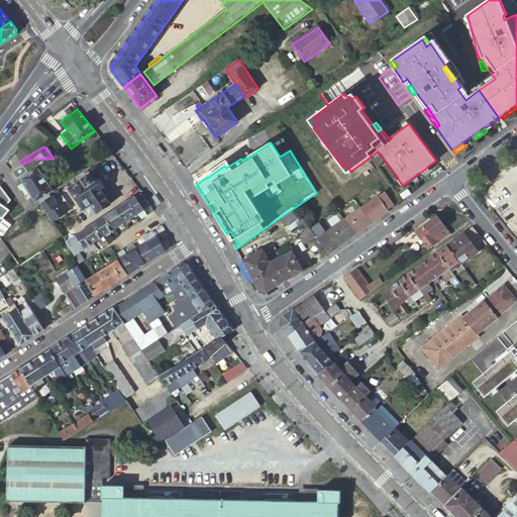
[(35,203),(48,194),(53,191),(37,168),(19,179),(24,187),(21,189),(27,199),(30,196),(35,203)]
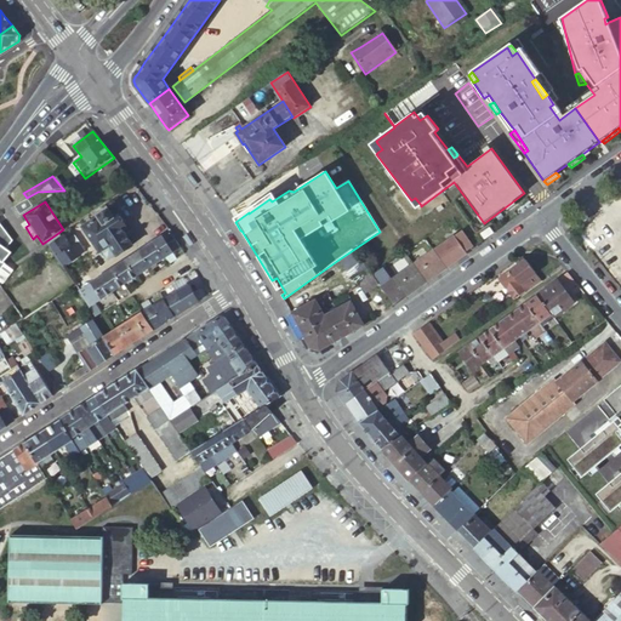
[(120,228),(124,226),(123,224),(124,221),(120,216),(117,216),(117,215),(113,216),(107,209),(97,216),(98,217),(83,228),(100,252),(101,251),(106,260),(108,261),(131,245),(123,233),(120,228)]
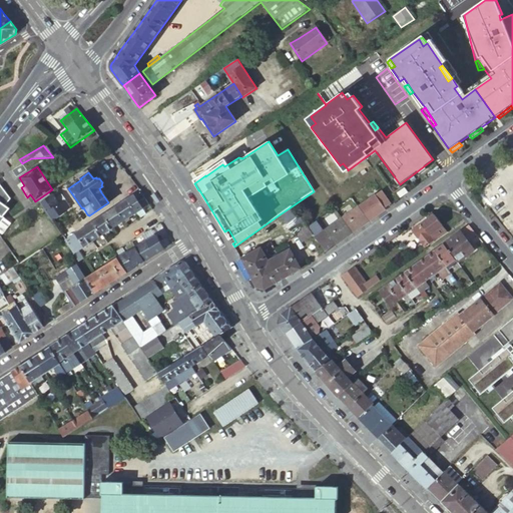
[(0,223),(4,219),(2,218),(9,209),(5,206),(10,199),(0,185),(0,223)]
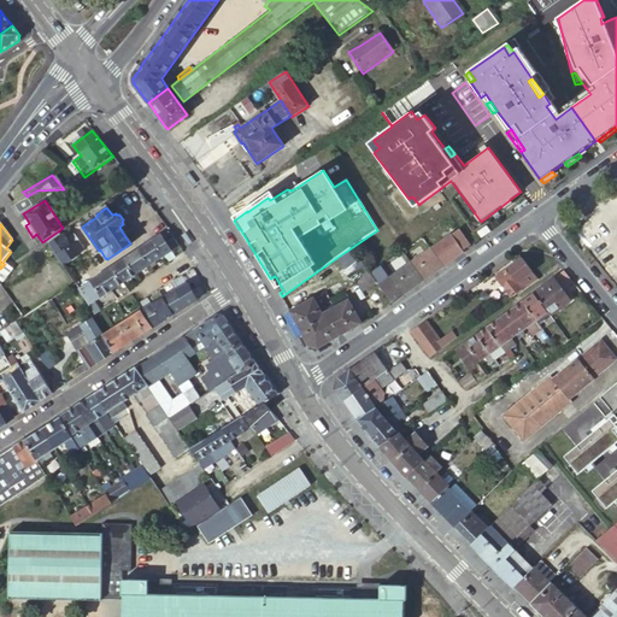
[(492,223),(482,229),(487,234),(495,228),(492,223)]
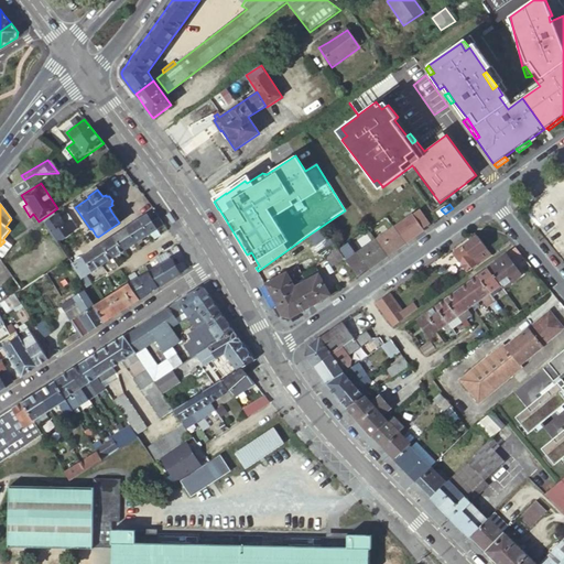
[(421,230),(427,226),(416,210),(411,216),(421,230)]
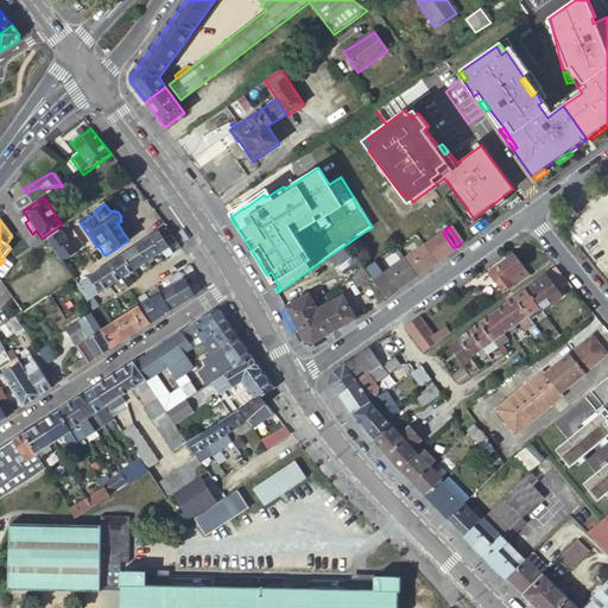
[(176,242),(166,228),(159,233),(169,248),(176,242)]
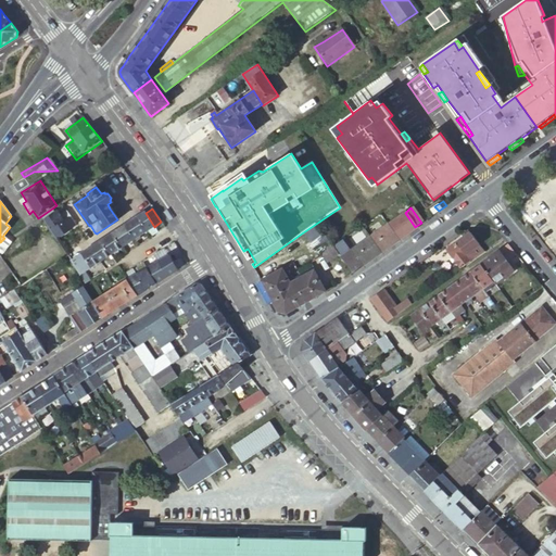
[(43,219),(54,238),(64,231),(60,225),(63,222),(55,211),(53,212),(43,219)]
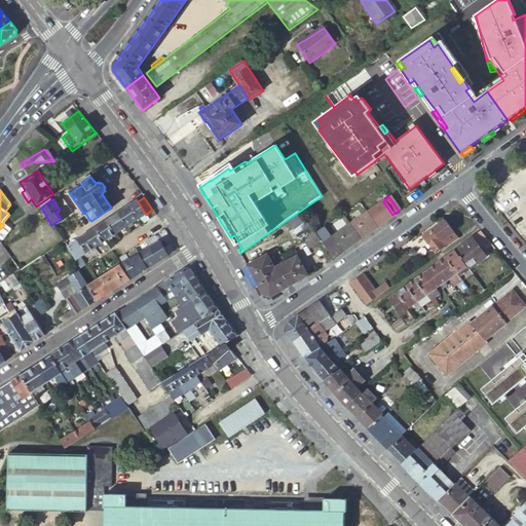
[(146,215),(138,201),(130,207),(139,219),(146,215)]
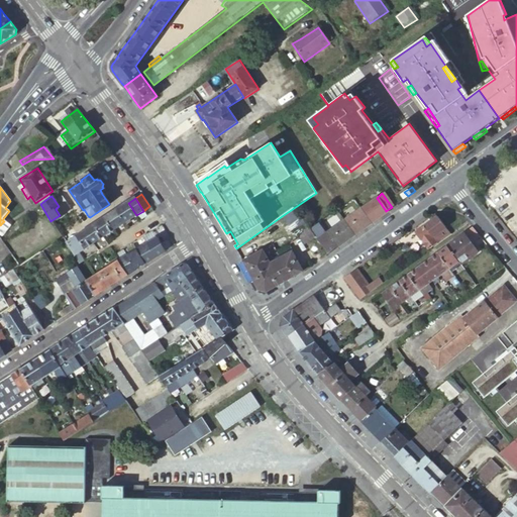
[(371,223),(387,212),(386,211),(377,198),(360,209),(371,223)]
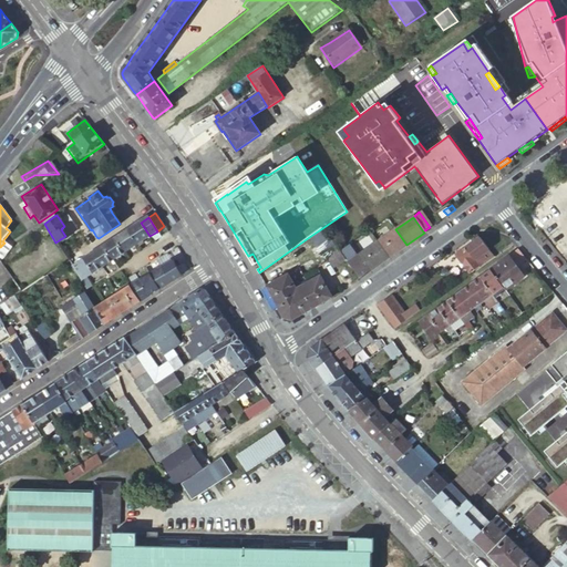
[(150,236),(141,223),(126,230),(136,245),(150,236)]
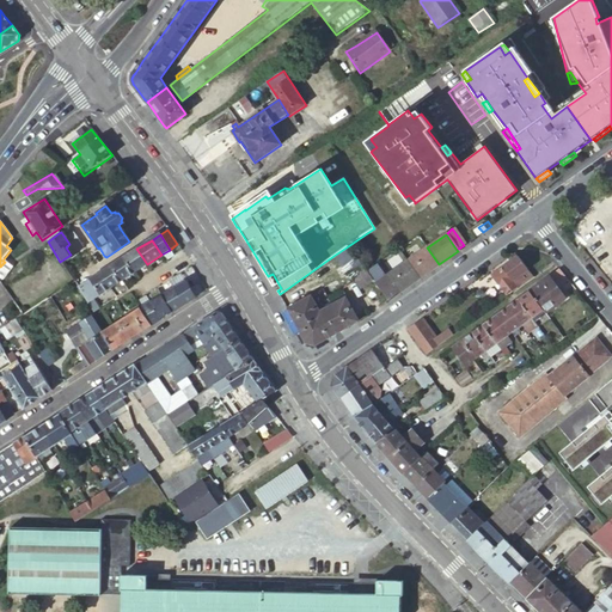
[(348,246),(334,256),(347,276),(349,275),(360,289),(373,281),(367,271),(348,246)]
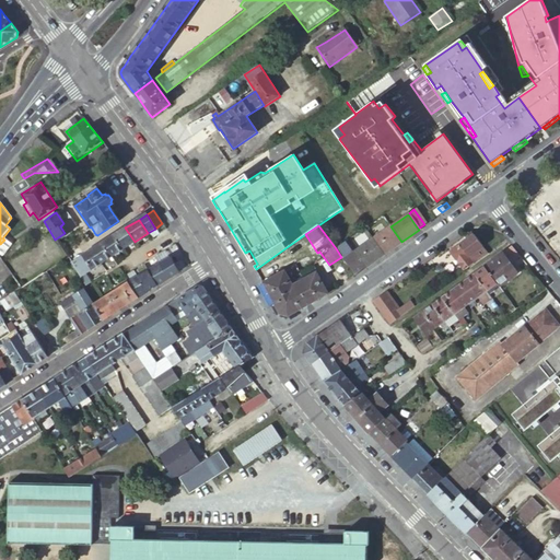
[(391,226),(372,238),(384,255),(401,242),(391,226)]
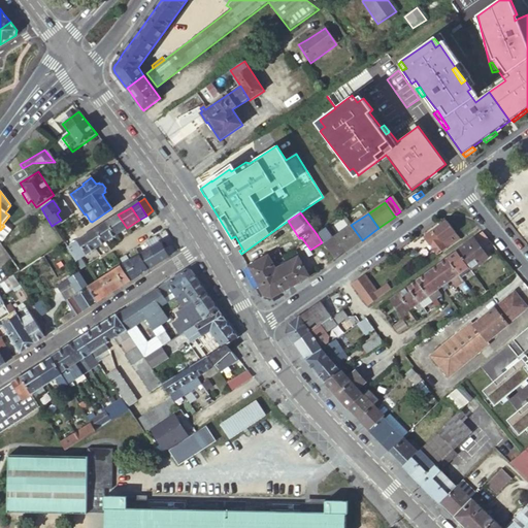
[(455,213),(447,220),(455,231),(460,238),(477,226),(470,218),(462,224),(455,213)]
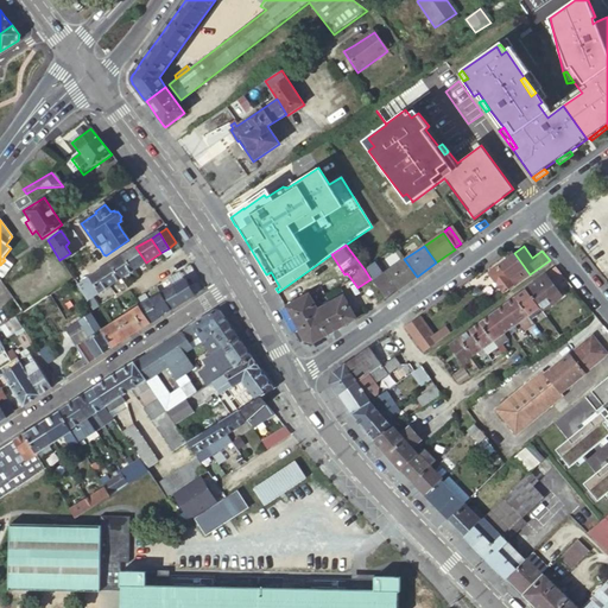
[(135,247),(122,255),(133,271),(146,263),(135,247)]
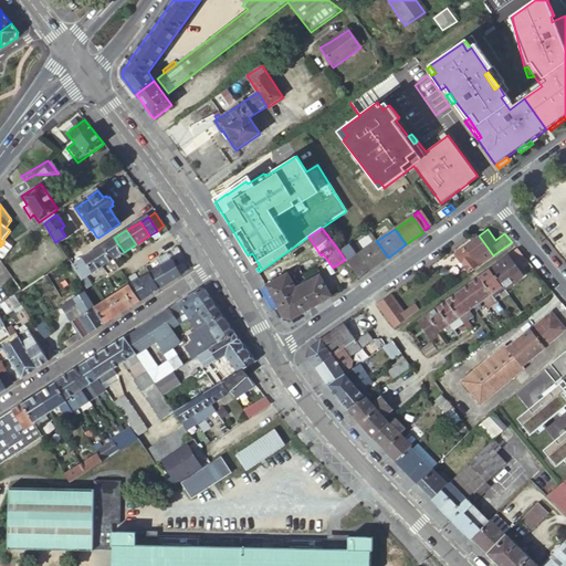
[(479,236),(472,241),(453,254),(469,274),(493,255),(488,248),(479,236)]
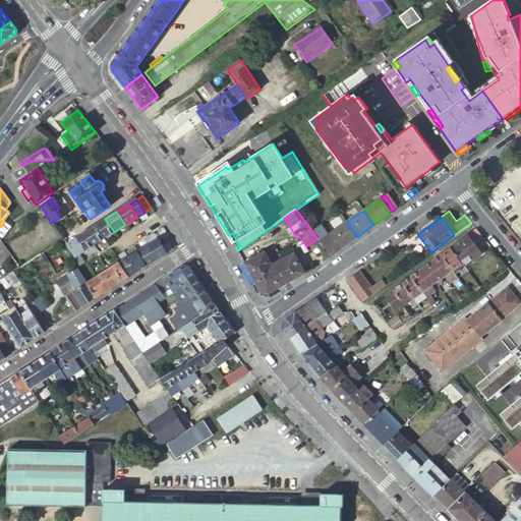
[(105,219),(95,226),(103,239),(114,232),(105,219)]
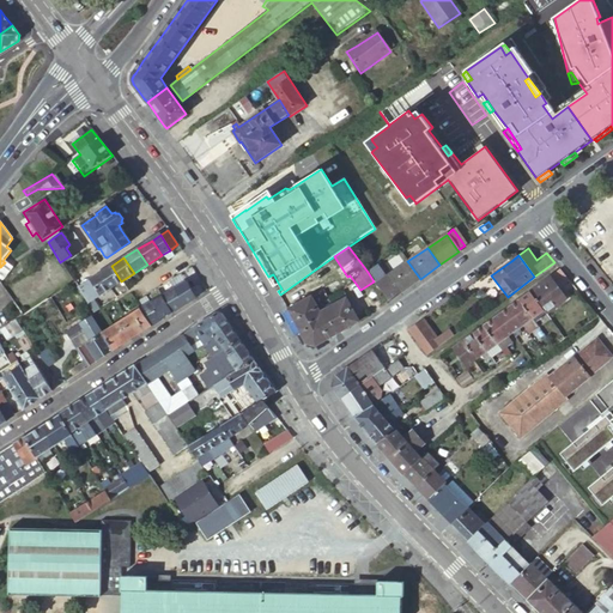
[(387,275),(400,293),(420,279),(407,261),(387,275)]
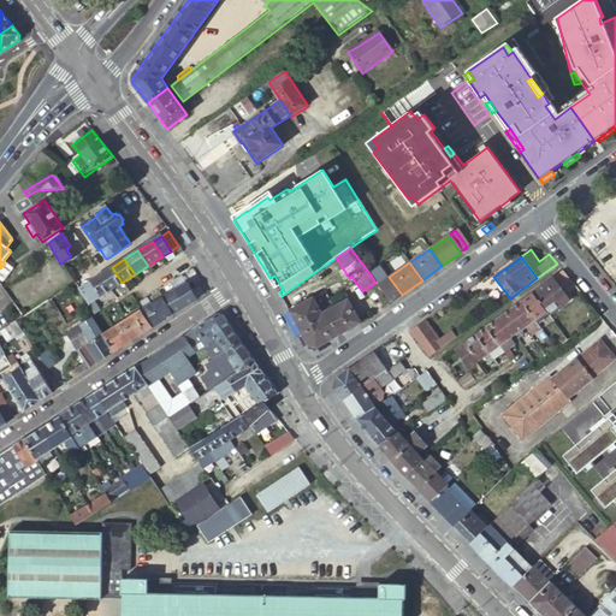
[(112,267),(100,274),(110,290),(122,283),(112,267)]
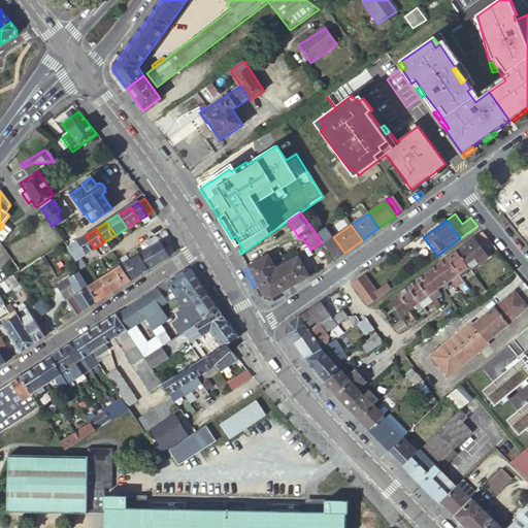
[(483,232),(474,238),(482,248),(490,241),(483,232)]
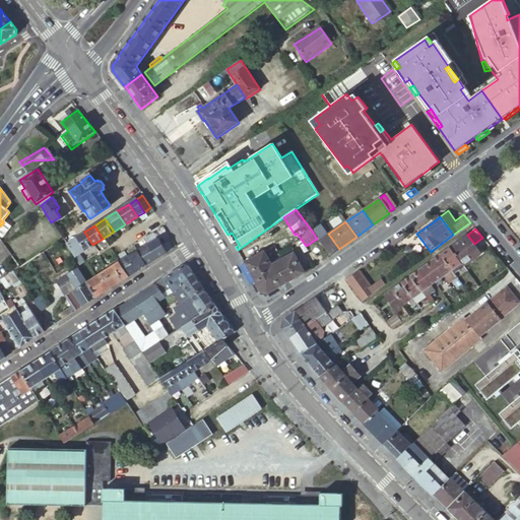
[(65,244),(73,258),(75,256),(78,255),(84,251),(92,245),(84,232),(65,244)]
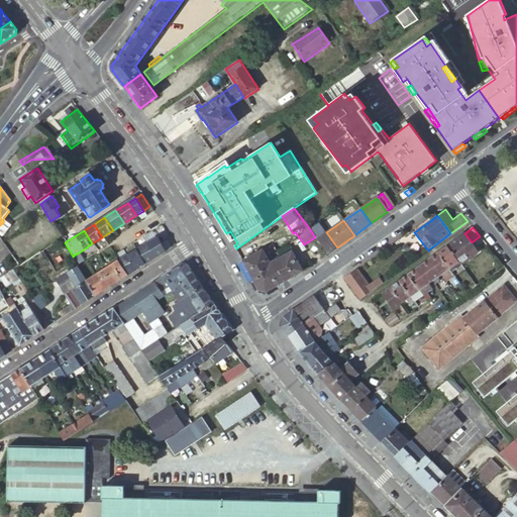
[(230,231),(226,233),(234,245),(237,243),(230,231)]
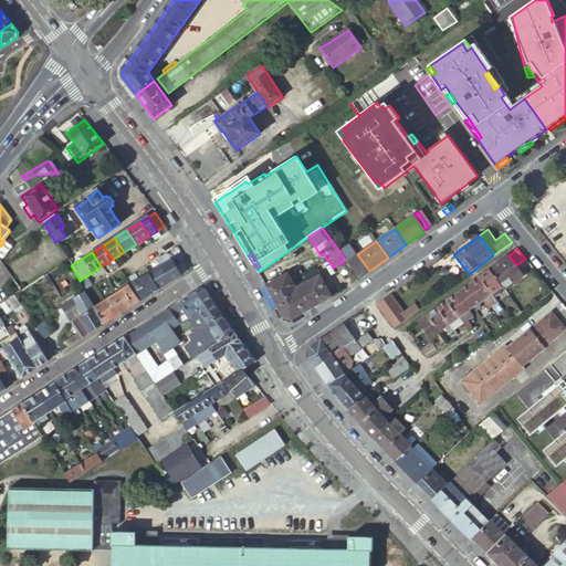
[(357,254),(346,262),(358,279),(369,271),(357,254)]
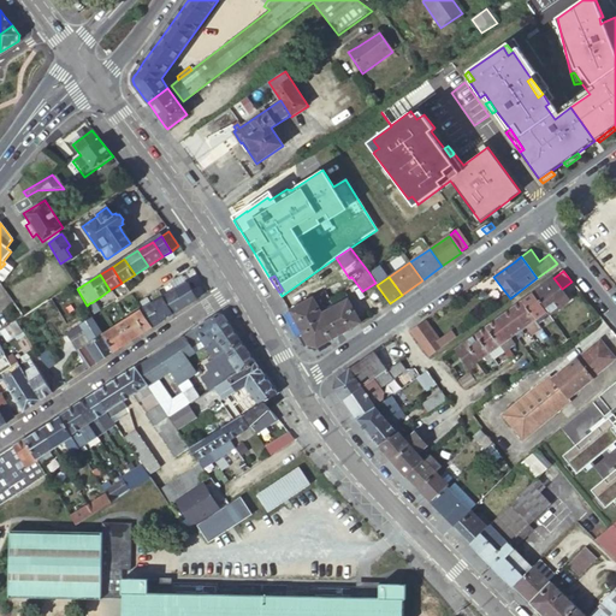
[(562,289),(554,278),(533,292),(546,312),(548,314),(569,300),(562,289)]
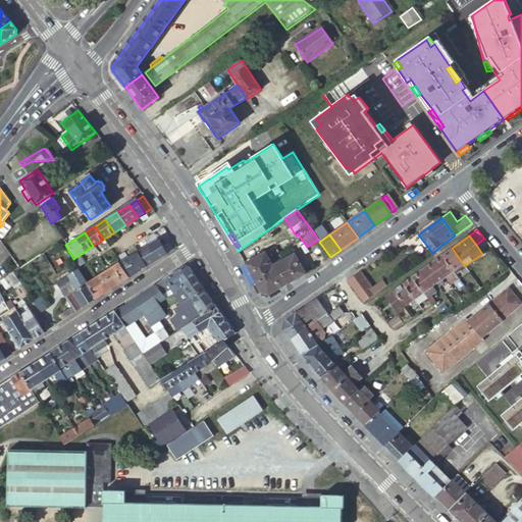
[(155,261),(167,253),(158,240),(156,241),(152,244),(147,247),(155,261)]
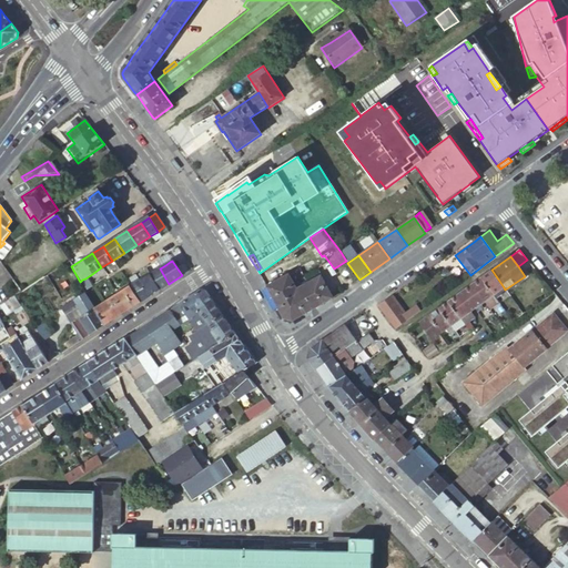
[(169,284),(160,269),(159,270),(149,275),(159,291),(169,284)]
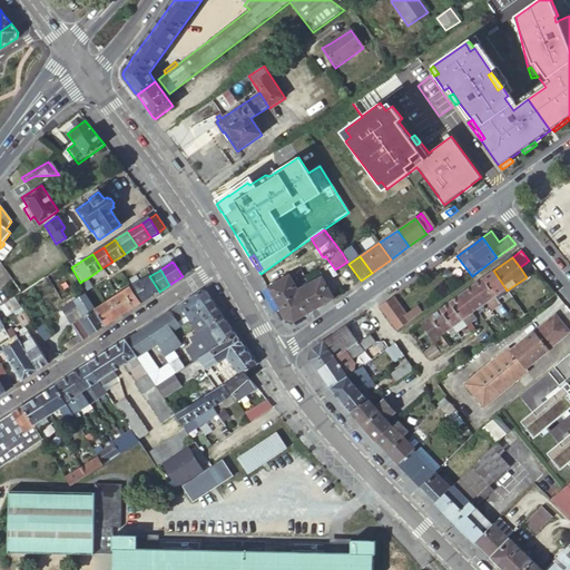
[(505,288),(493,271),(483,278),(495,295),(500,292),(502,295),(504,294),(502,291),(505,288)]
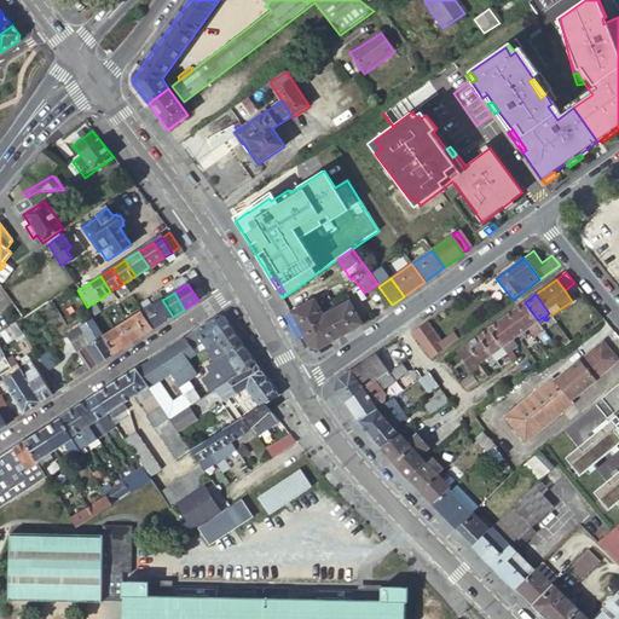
[(162,300),(158,295),(149,301),(152,306),(162,300)]
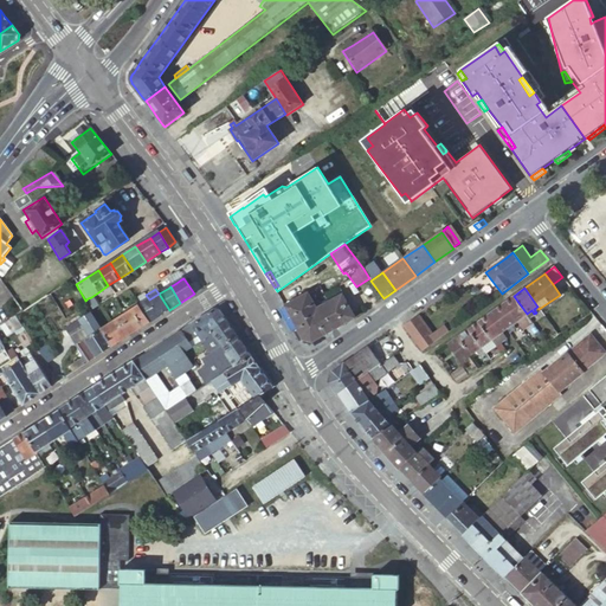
[(103,302),(98,292),(91,297),(96,307),(103,302)]
